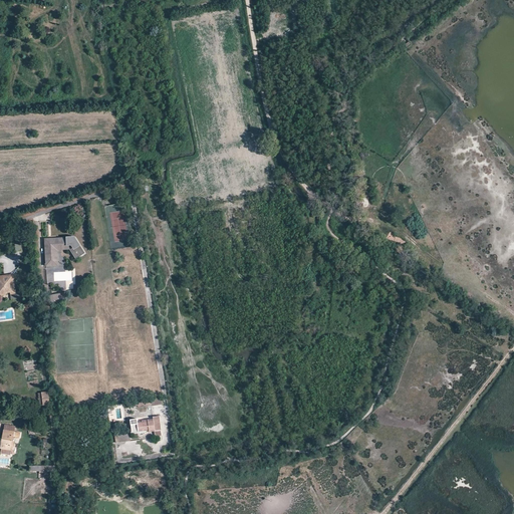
[(75,260),(85,253),(74,237),(44,239),(45,266),(57,265),(56,250),(67,250),(75,260)]
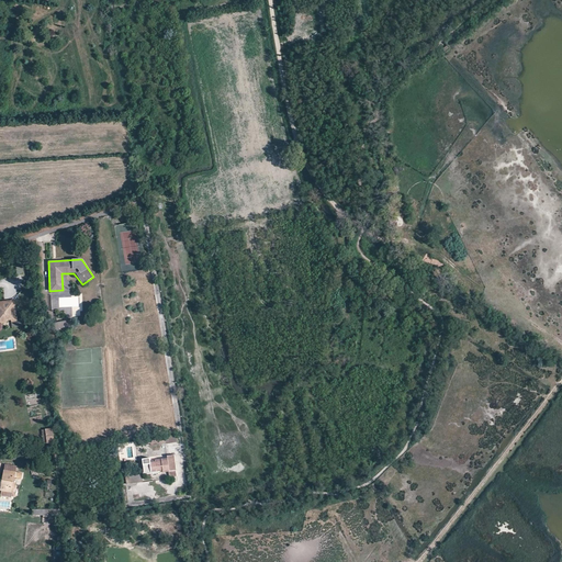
[(357,292),(362,292),(362,287),(358,285),(358,282),(349,281),(349,289),(357,290),(357,292)]
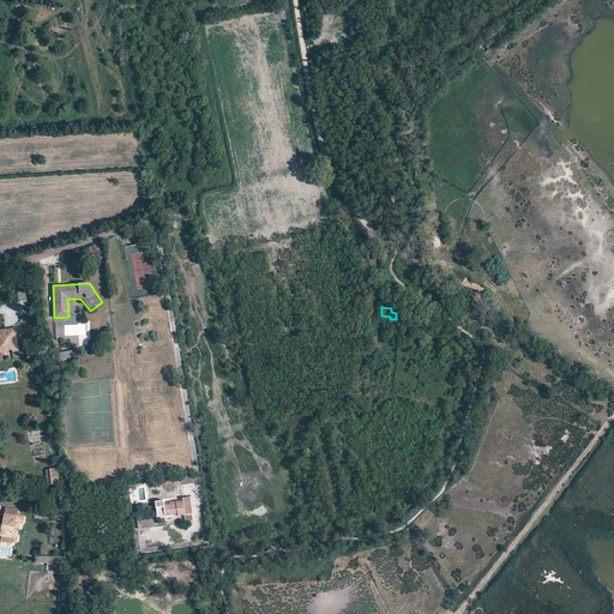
[(10,329),(0,329),(0,354),(7,353),(7,351),(12,350),(12,353),(19,351),(16,327),(10,329)]
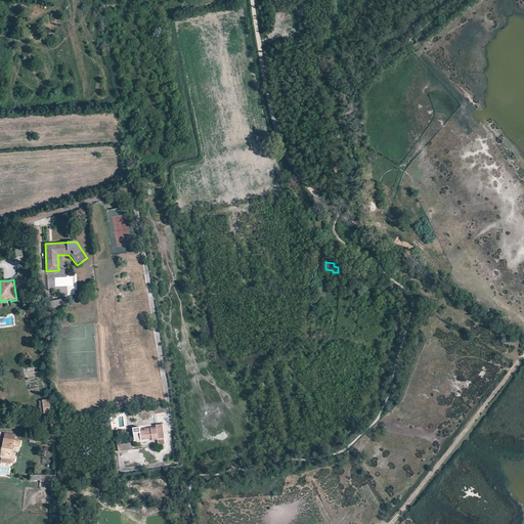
[(45,300),(46,309),(54,308),(54,306),(67,304),(67,303),(66,296),(45,300)]
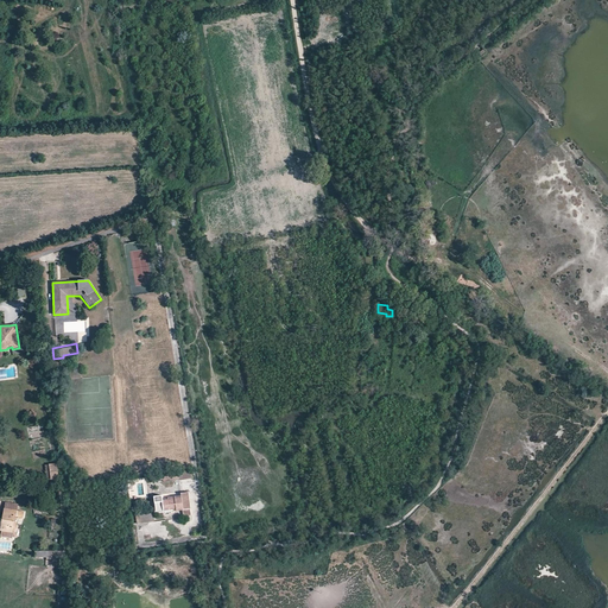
[(51,480),(58,479),(56,463),(44,464),(46,480),(51,480)]
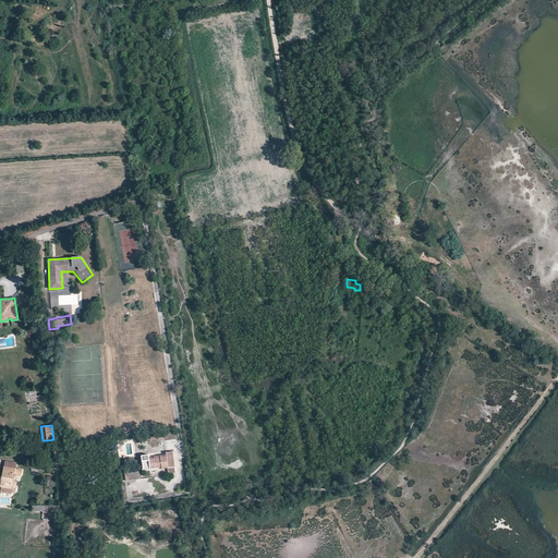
[(168,468),(174,466),(172,452),(166,453),(166,455),(153,457),(154,459),(148,459),(148,456),(141,457),(143,472),(149,471),(149,470),(161,469),(161,470),(168,470),(168,468)]
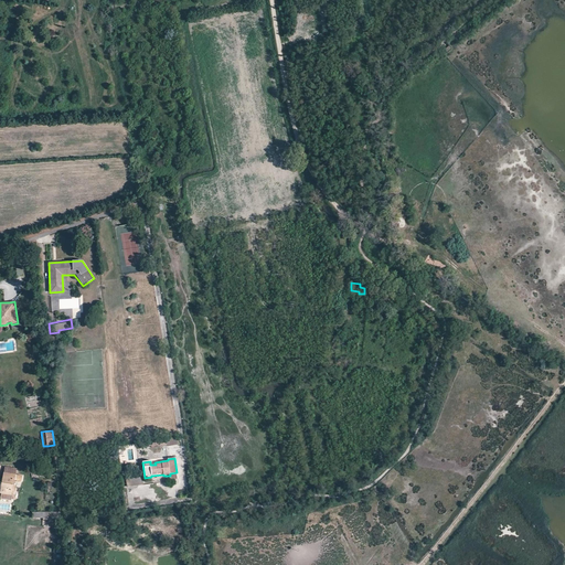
[(2,493),(12,496),(16,480),(17,475),(17,470),(4,468),(3,477),(1,493),(2,493)]
